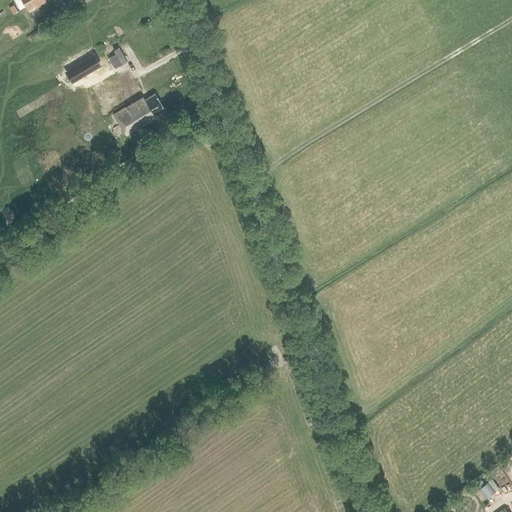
[(21,0),(14,0),(20,10),(25,7),(21,0)]
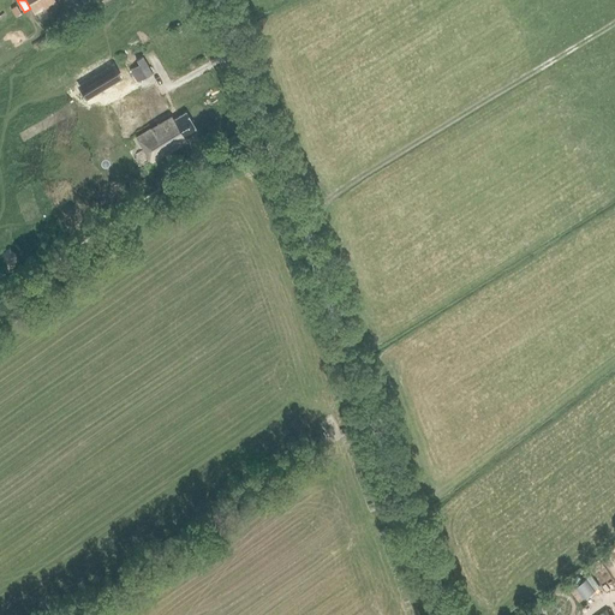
[(58,4),(55,0),(28,0),(36,16),(58,4)]
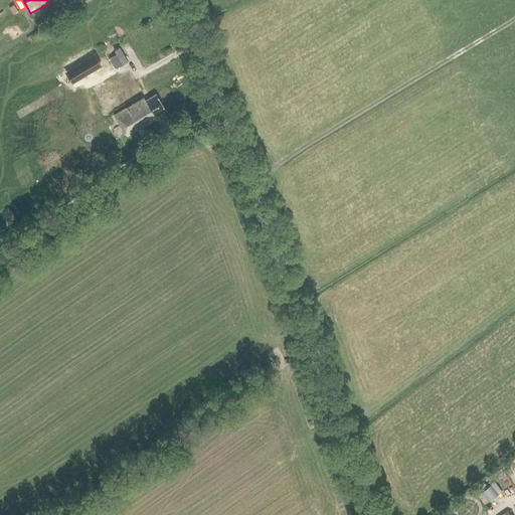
[(121,45),(115,47),(118,52),(111,55),(117,67),(129,61),(121,45)]
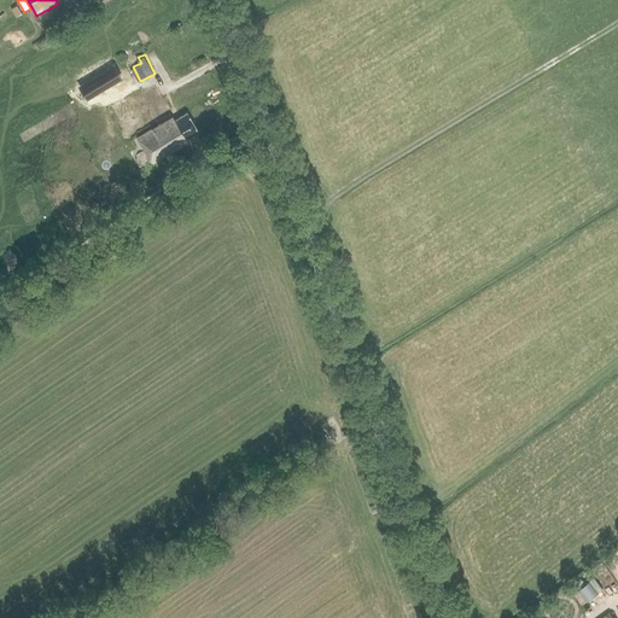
[(101,73),(85,83),(92,95),(109,86),(101,73)]
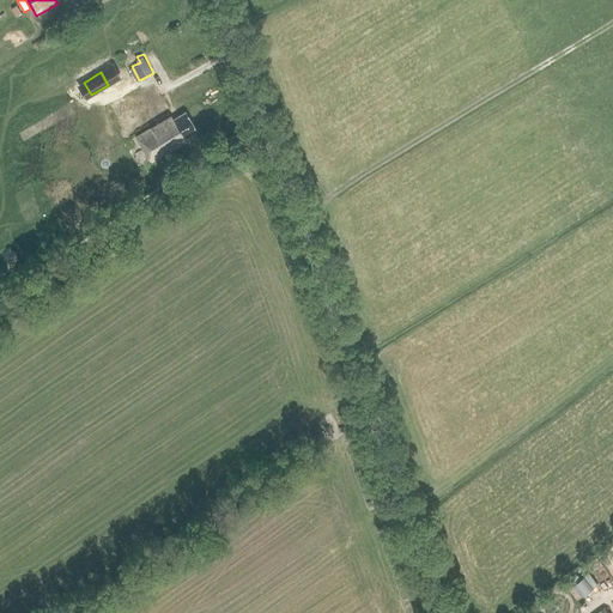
[(131,93),(109,107),(125,134),(135,127),(137,129),(149,123),(145,119),(155,113),(156,115),(167,109),(161,98),(159,99),(161,101),(159,101),(155,93),(156,93),(157,95),(158,93),(152,84),(140,91),(143,93),(133,98),(131,93)]
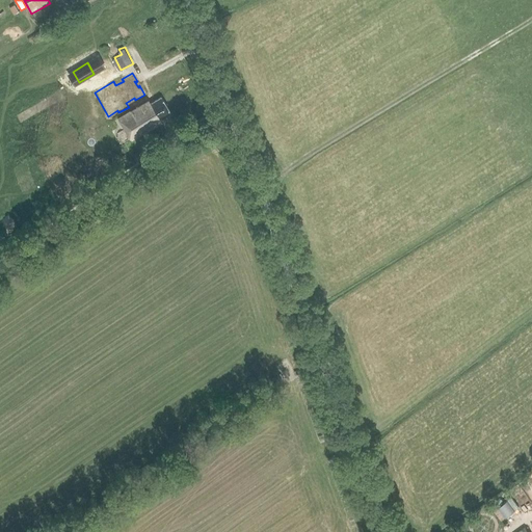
[(151,102),(149,99),(118,117),(132,138),(173,113),(161,96),(151,102)]
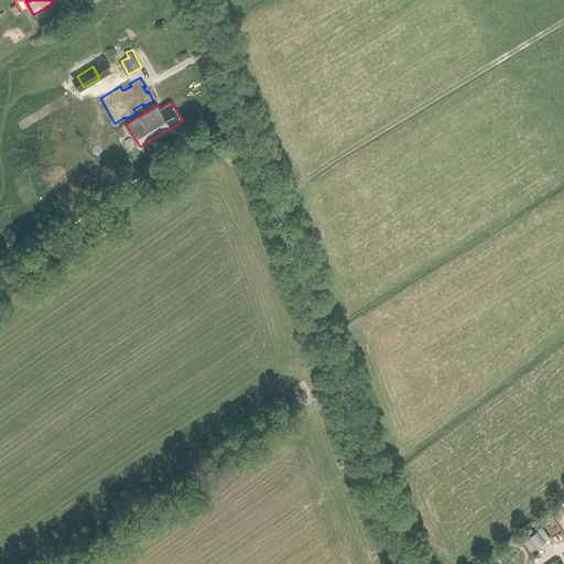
[(535,548),(551,538),(544,525),(528,535),(535,548)]
